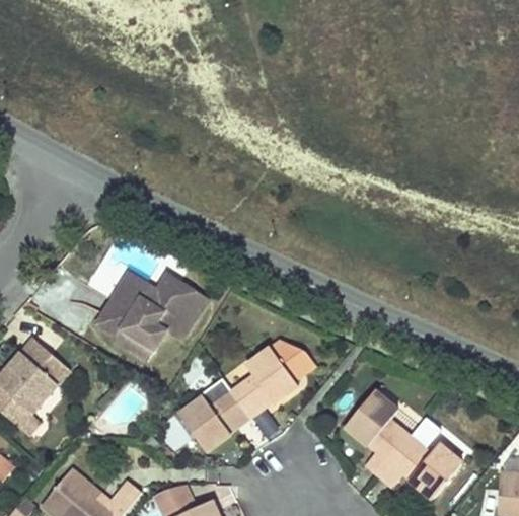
[(113,291),(121,271),(98,262),(90,283),(113,291)]
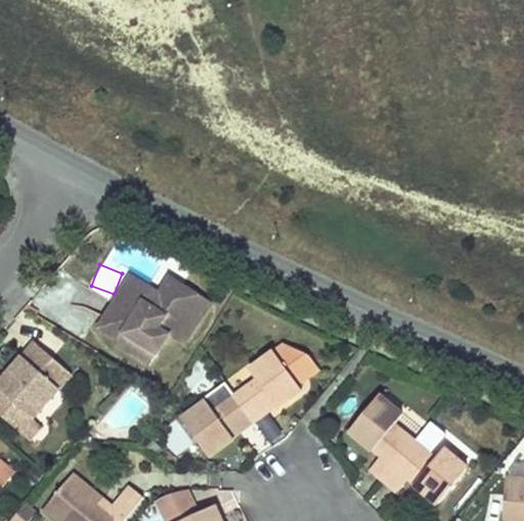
[(183,285),(171,276),(161,293),(132,275),(124,288),(153,306),(166,314),(183,285)]
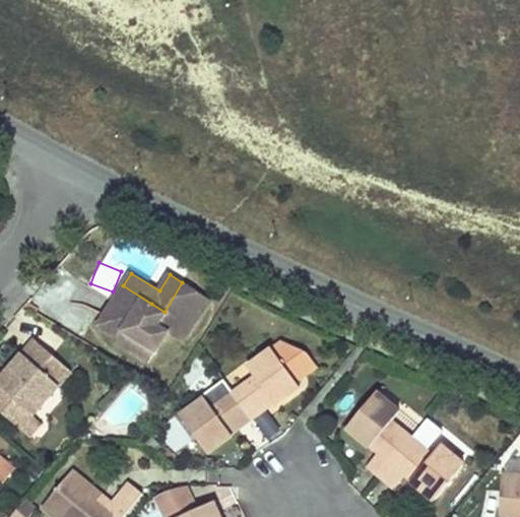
[(100,323),(121,336),(125,330),(146,342),(153,331),(165,338),(168,332),(183,341),(209,300),(182,282),(165,312),(151,304),(123,285),(100,323)]
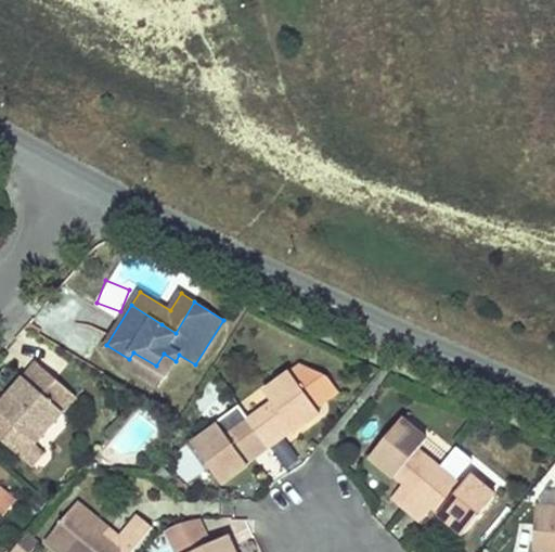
[(156,366),(133,352),(129,359),(126,366),(159,386),(167,373),(176,361),(164,354),(156,366)]
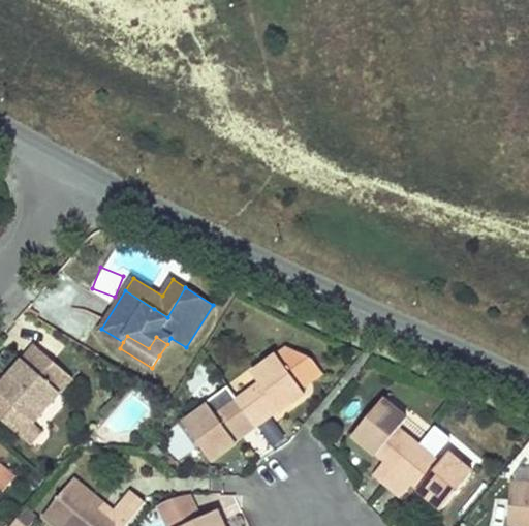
[(74,376),(36,343),(0,384),(0,414),(23,434),(35,421),(74,376)]
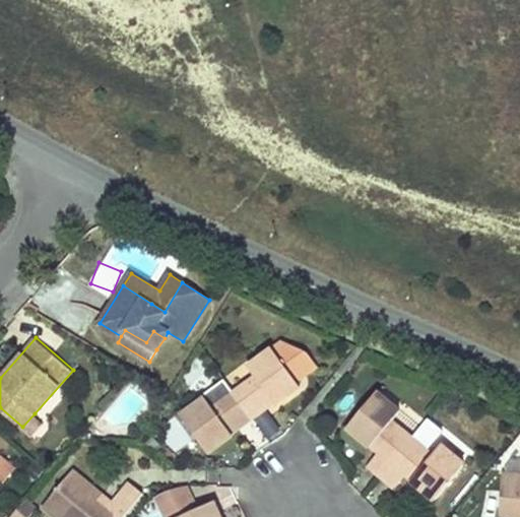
[(274,405),(299,387),(271,350),(250,366),(258,377),(237,393),(254,417),(265,409),(263,405),(270,400),(273,403),(274,405)]
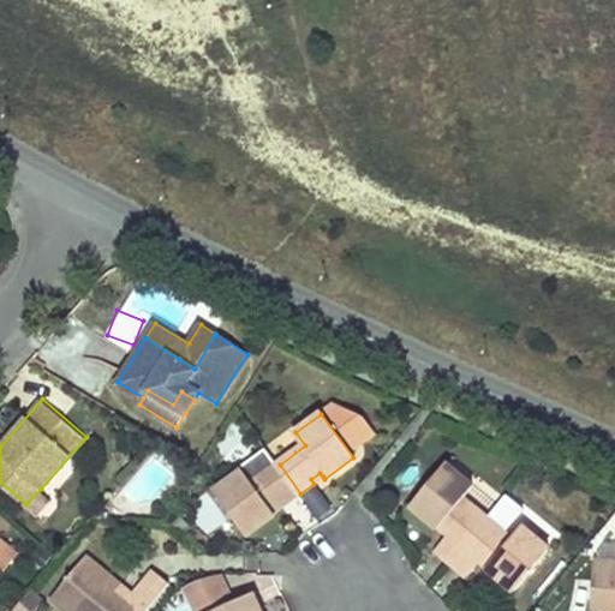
[(280,465),(256,481),(246,469),(215,492),(246,537),(276,515),(274,513),(272,508),(279,503),(282,507),(300,493),(280,465)]
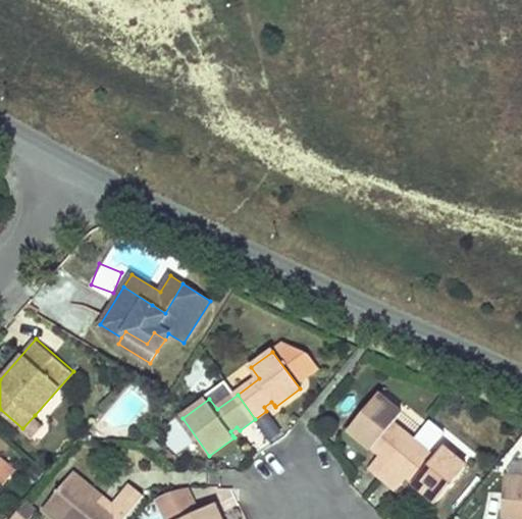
[(405,414),(381,395),(352,431),(374,450),(379,445),(386,451),(381,456),(372,467),(382,476),(414,438),(397,424),(405,414)]
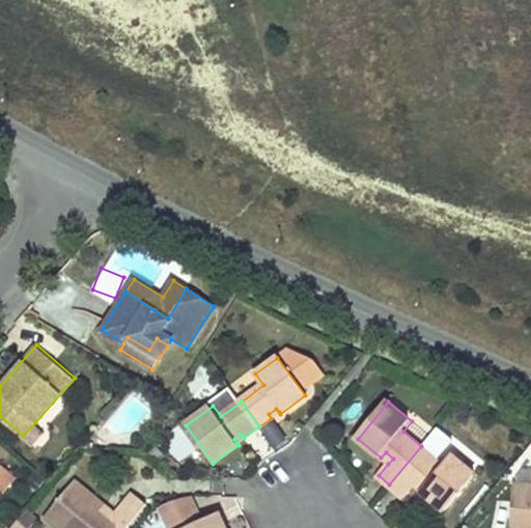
[(273,417),(279,412),(276,409),(269,414),(271,418),(273,417)]
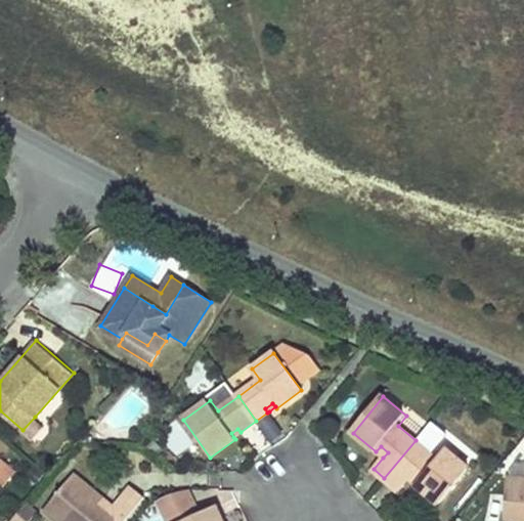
[(284,431),(269,411),(267,413),(256,421),(270,440),(284,431)]
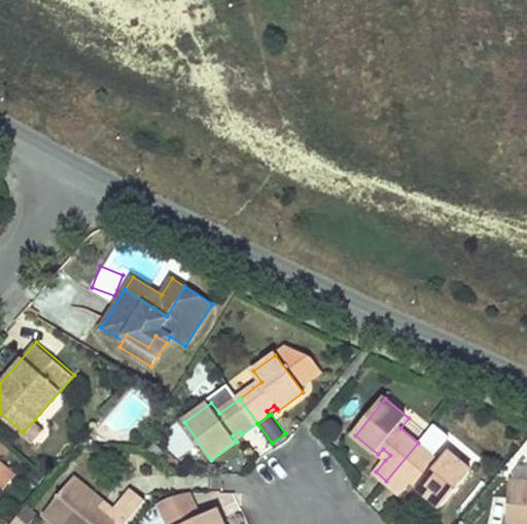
[(43,426),(35,419),(23,432),(31,441),(43,426)]
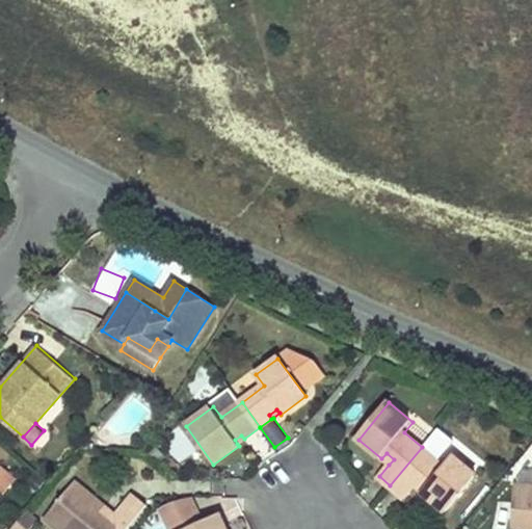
[(237,444),(244,439),(241,435),(235,440),(237,444)]
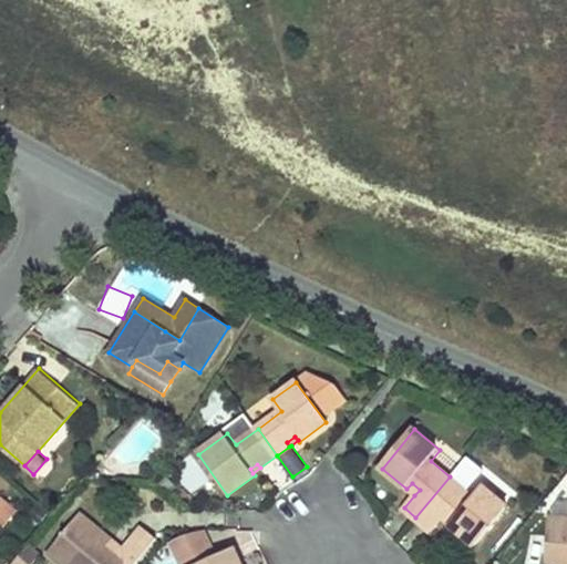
[(466,491),(450,477),(415,518),(433,532),(444,519),(450,512),(456,520),(452,524),(477,545),(509,506),(476,480),(466,491)]
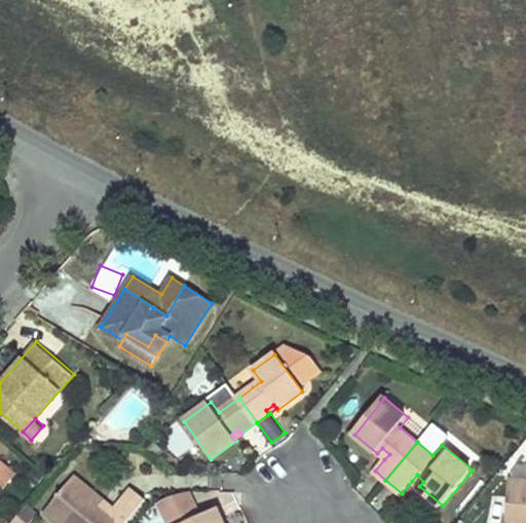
[(382,448),(377,453),(384,459),(389,454),(382,448)]
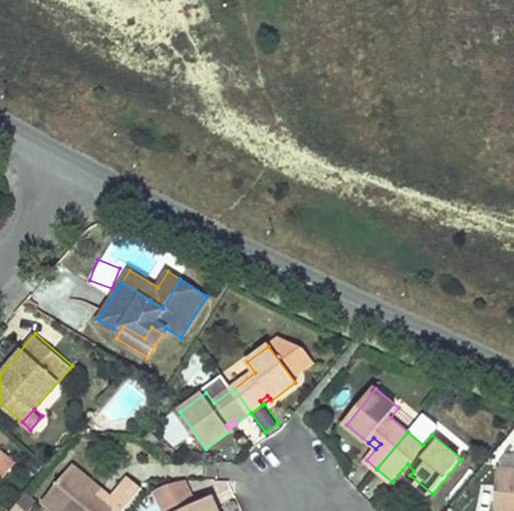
[(96,484),(71,463),(42,498),(56,510),(115,510),(139,485),(126,474),(109,494),(101,497),(91,489),(96,484)]
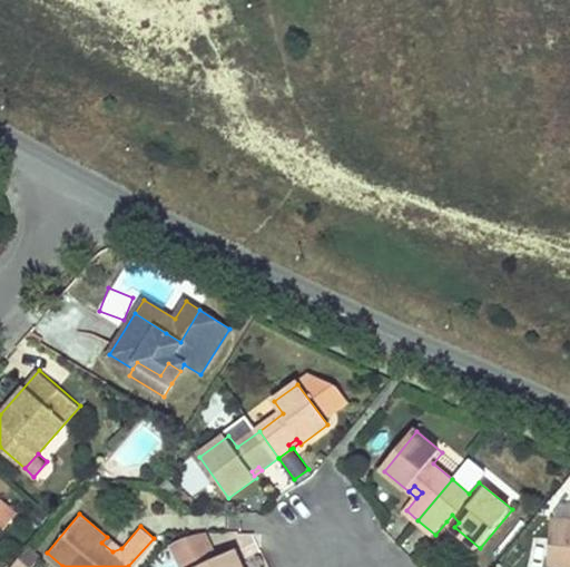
[(452,515),(446,521),(454,527),(459,522),(452,515)]
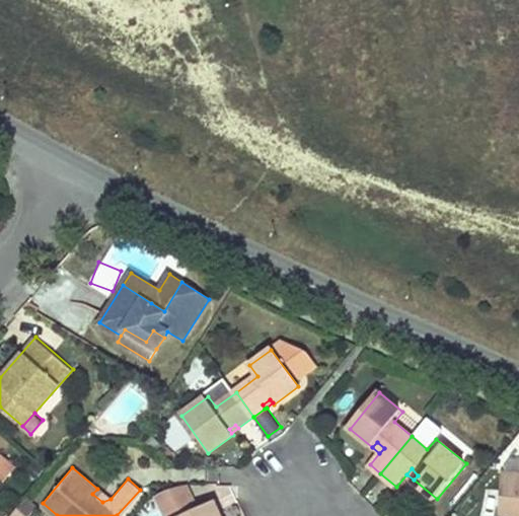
[(518,515),(518,475),(503,474),(498,515),(518,515)]
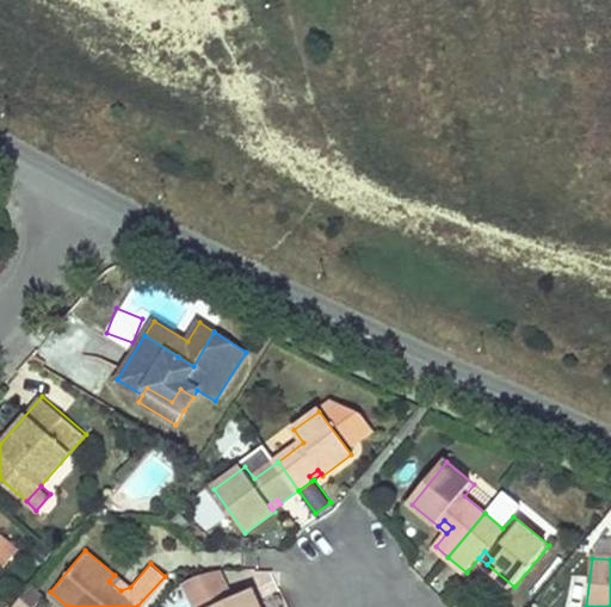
[(255,606),(248,587),(233,594),(220,565),(184,581),(195,606),(255,606)]
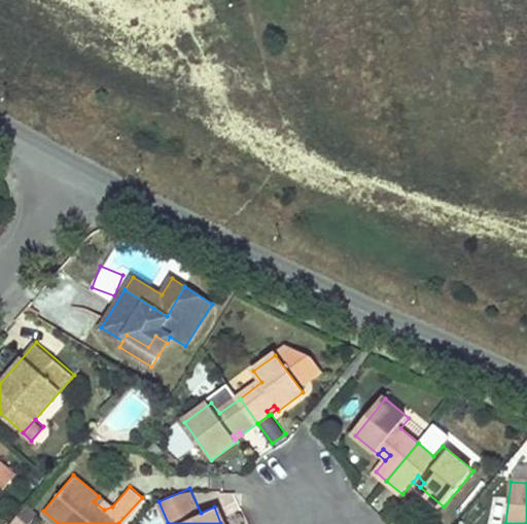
[(112,507),(99,496),(94,501),(104,510),(112,507)]
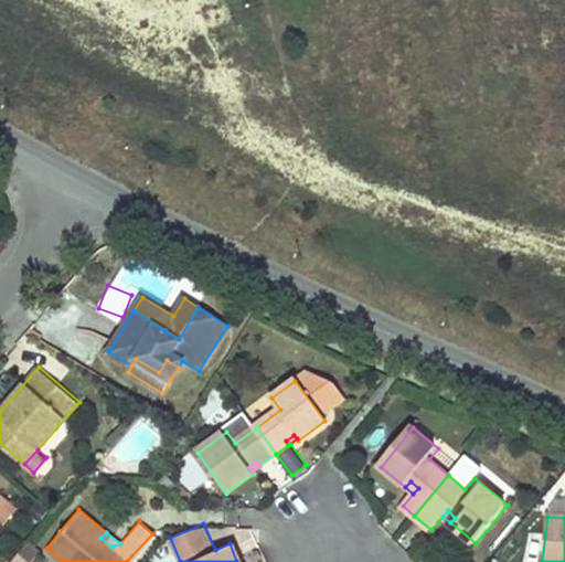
[(28,540),(19,551),(31,561),(40,550),(28,540)]
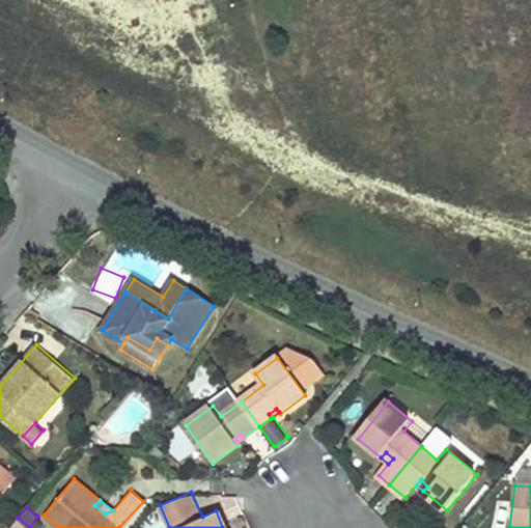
[(28,527),(29,527),(18,518),(8,527),(28,527)]
